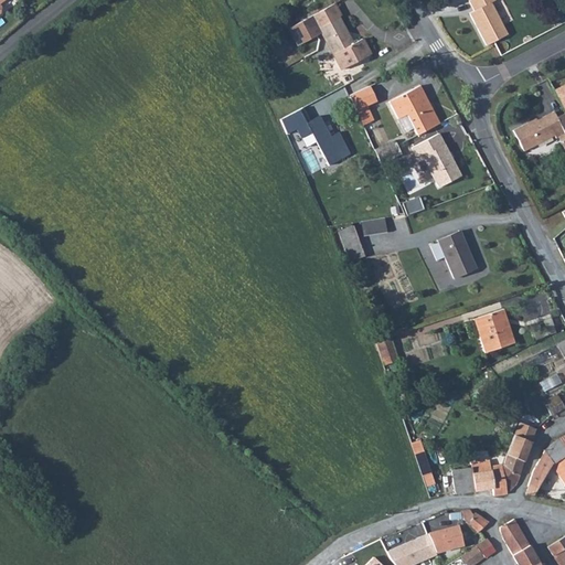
[(491,0),(466,0),(471,10),(467,12),(484,44),(505,33),(488,1),(491,0)]
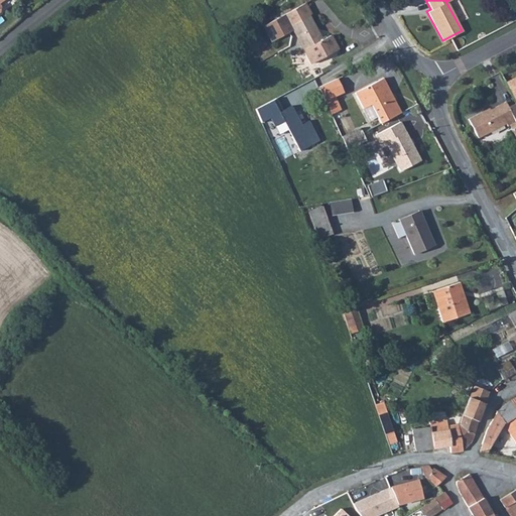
[(305,3),(296,8),(302,19),(308,16),(311,14),(305,3)]
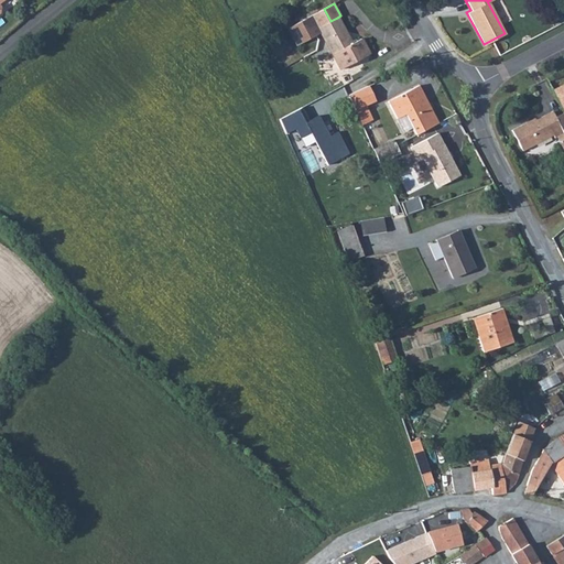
[(331,21),(324,9),(289,29),(297,47),(322,34),(340,69),(370,54),(361,39),(351,43),(337,18),(331,21)]
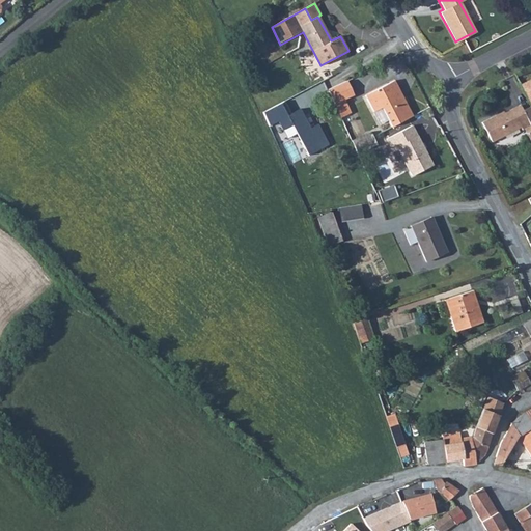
[(525,95),(530,91),(530,77),(519,84),(525,95)]
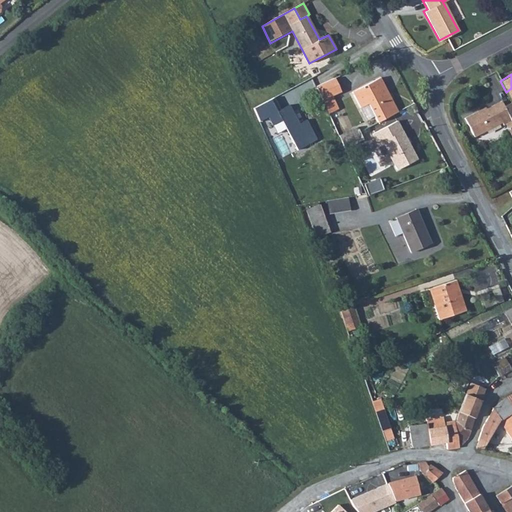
[(335,76),(317,84),(322,96),(340,88),(335,76)]
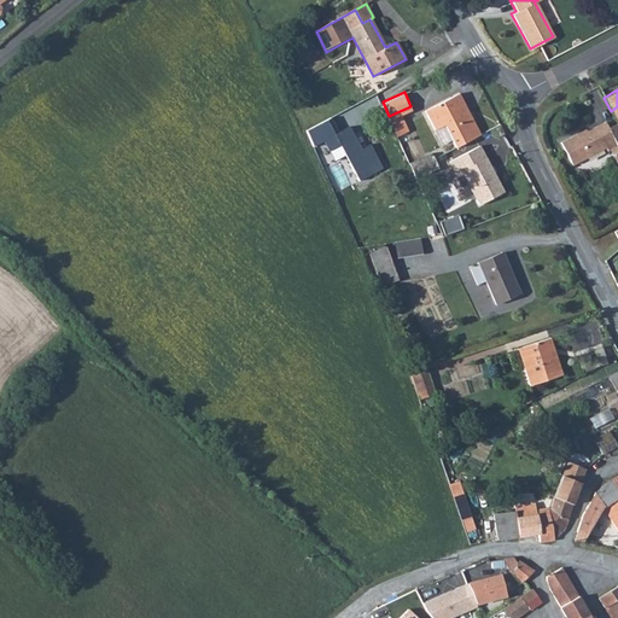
[(456,149),(479,136),(456,95),(424,114),(435,132),(443,127),(456,149)]
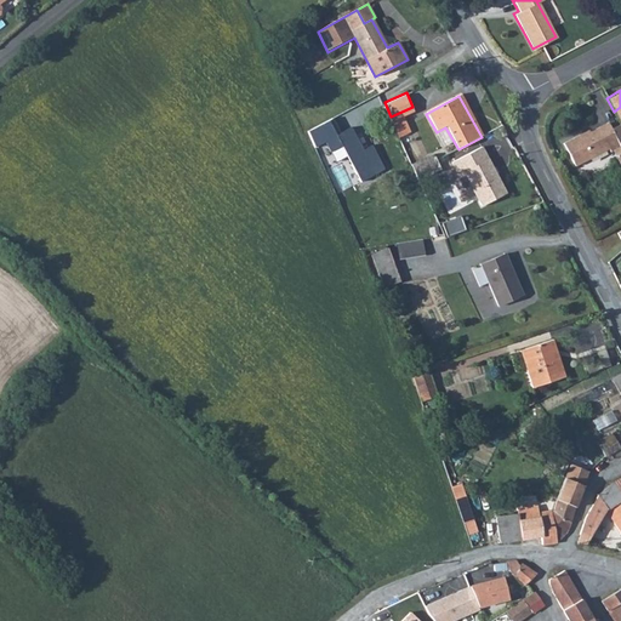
[(611,126),(608,120),(585,132),(584,130),(562,141),(574,164),(607,147),(609,151),(619,146),(620,149),(614,154),(620,166),(620,125),(620,124),(619,123),(611,126)]
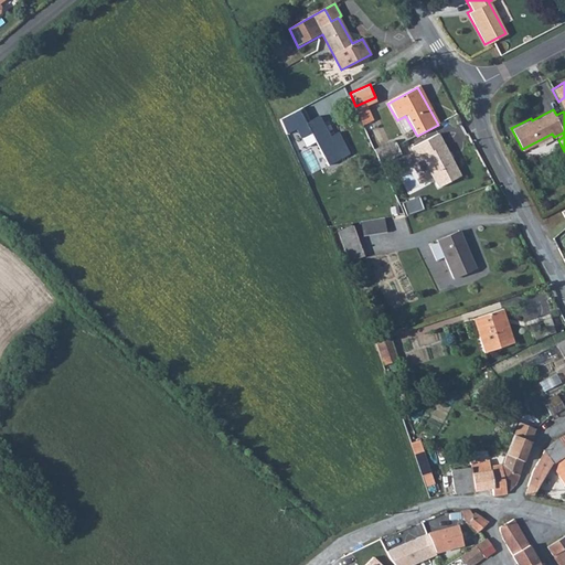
[(460,177),(438,134),(413,148),(418,159),(423,157),(439,188),(460,177)]
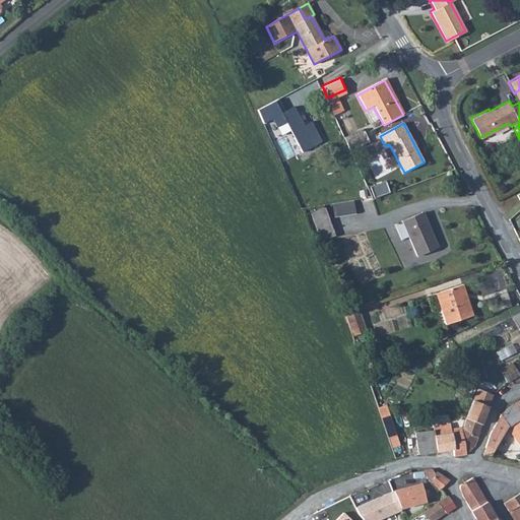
[(343,136),(349,148),(366,141),(360,129),(343,136)]
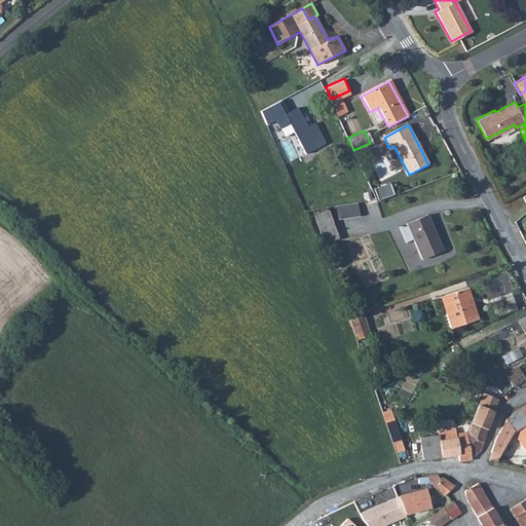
[(388,183),(375,189),(379,199),(392,194),(388,183)]
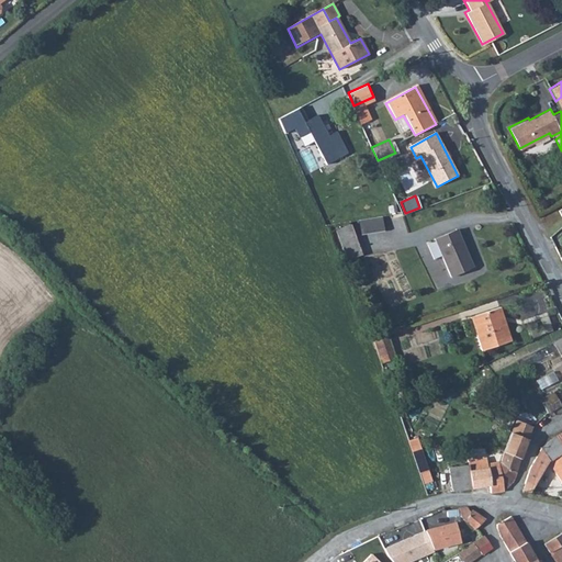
[(358,221),(361,235),(385,229),(382,215),(358,221)]
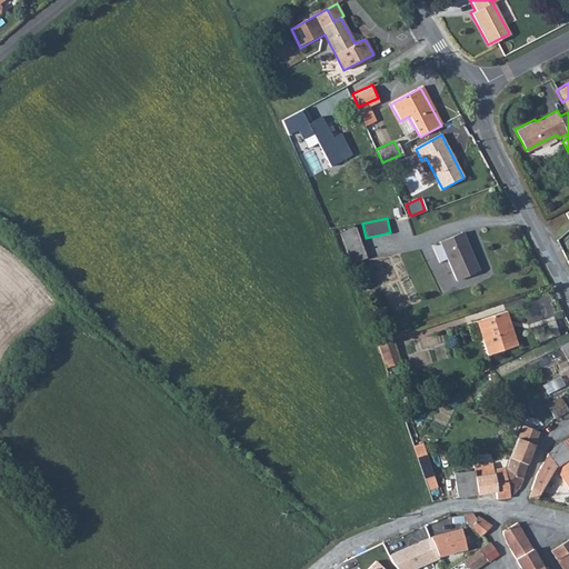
[(356,228),(341,233),(352,262),(367,257),(356,228)]
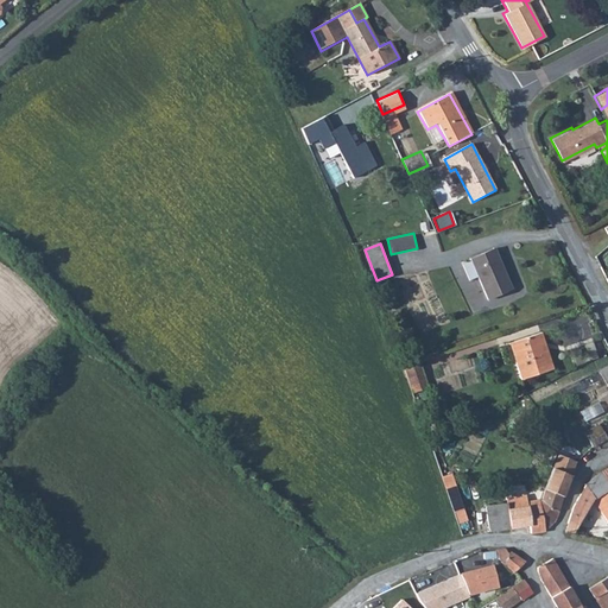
[(495,248),(470,259),(487,299),(508,290),(500,270),(504,268),(495,248)]
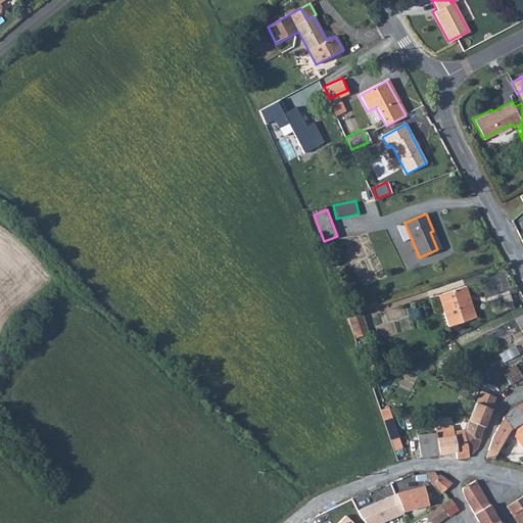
[(476,317),(473,308),(468,311),(464,296),(468,294),(465,286),(438,295),(448,326),(476,317)]
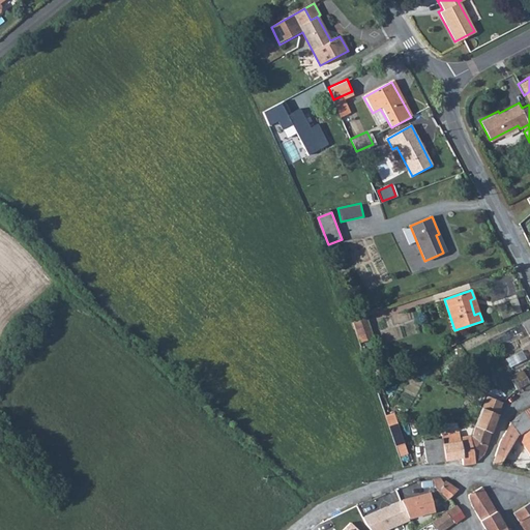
[(474,315),(479,313),(474,298),(470,300),(474,315)]
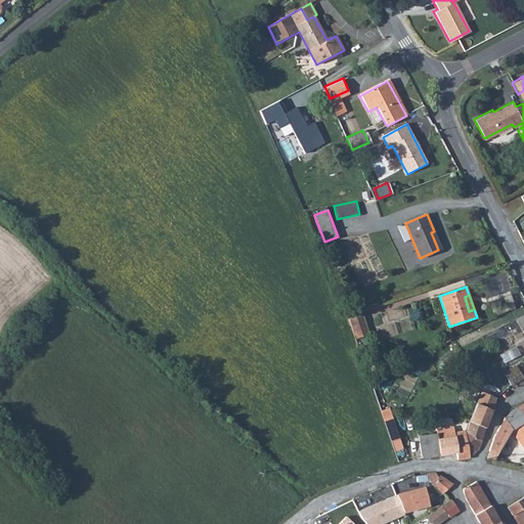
[(347,313),(355,338),(363,336),(361,330),(366,329),(360,311),(347,313)]
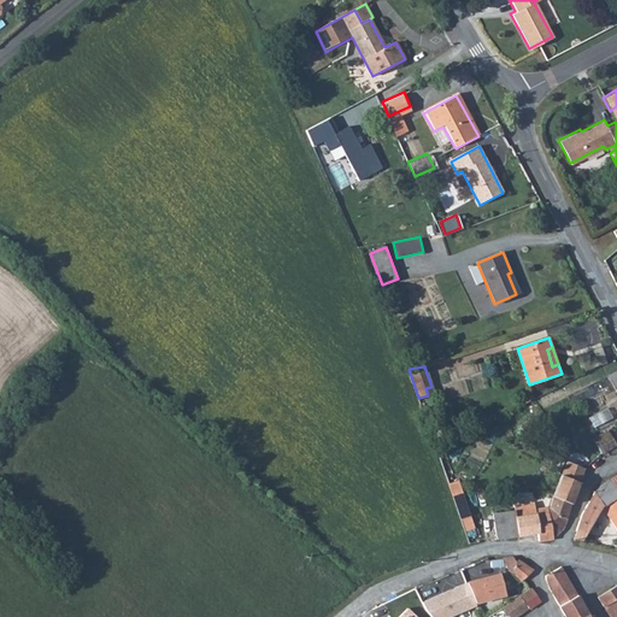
[(607,434),(595,442),(603,453),(615,444),(616,446),(616,436),(612,439),(607,434)]
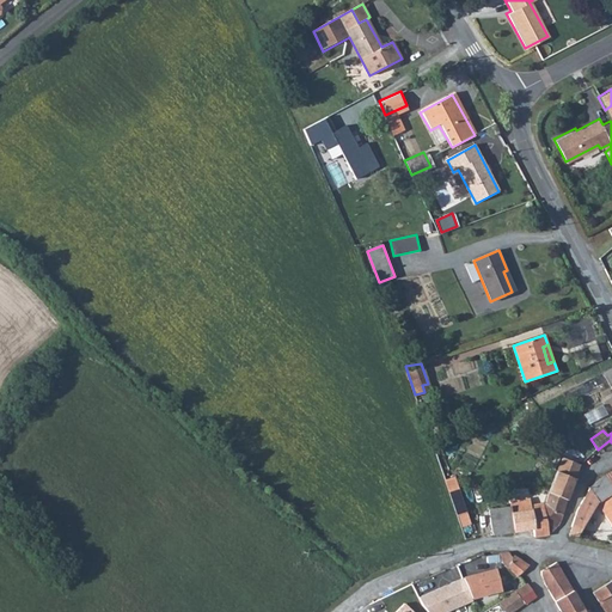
[(549,505),(563,510),(580,464),(563,458),(560,467),(557,472),(545,503),(549,505)]
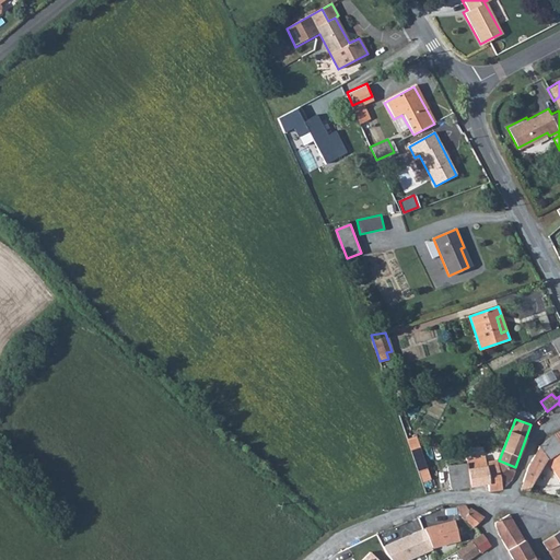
[(559,450),(552,435),(540,446),(547,458),(559,452),(559,450)]
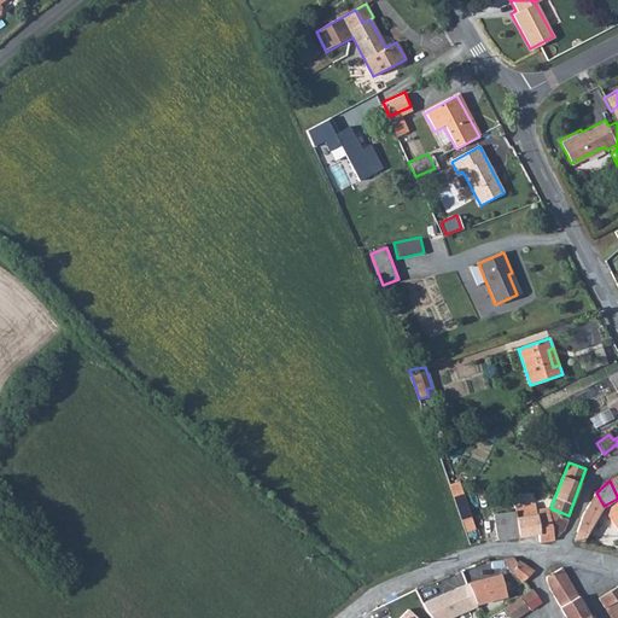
[(578,531),(587,535),(602,508),(602,507),(604,506),(596,493),(584,514),(578,531)]
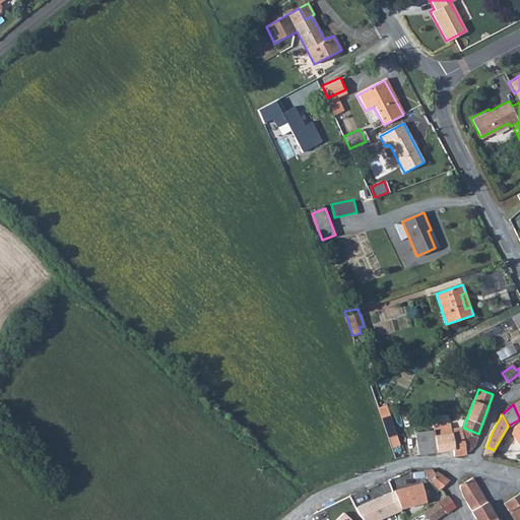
[(391,415),(383,417),(391,449),(399,447),(391,415)]
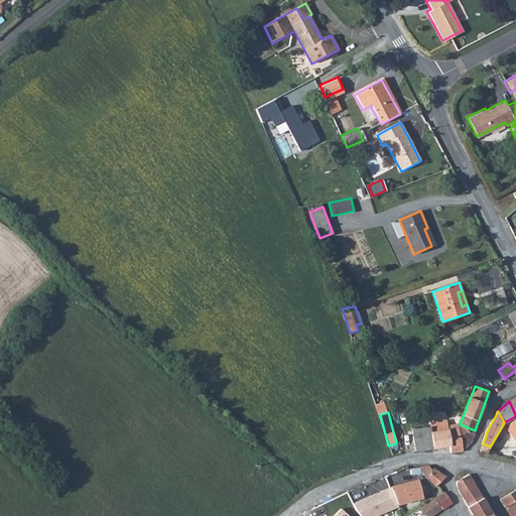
[(503,423),(503,424),(506,427),(510,425),(514,431),(515,429),(515,416),(504,422),(503,423)]
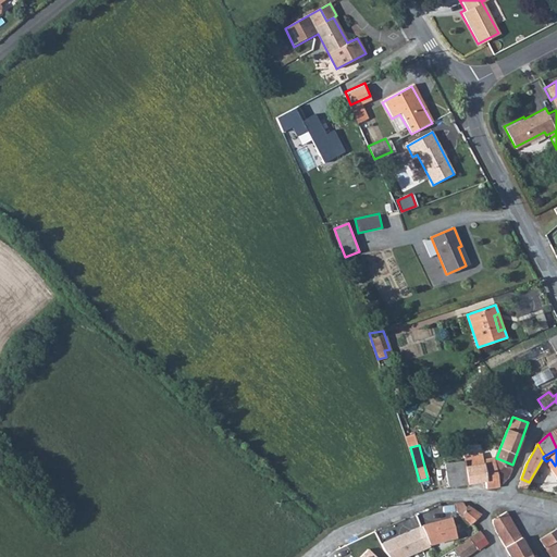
[(465,461),(468,484),(485,482),(487,489),(499,486),(493,463),(483,465),(482,455),(465,457),(465,461)]
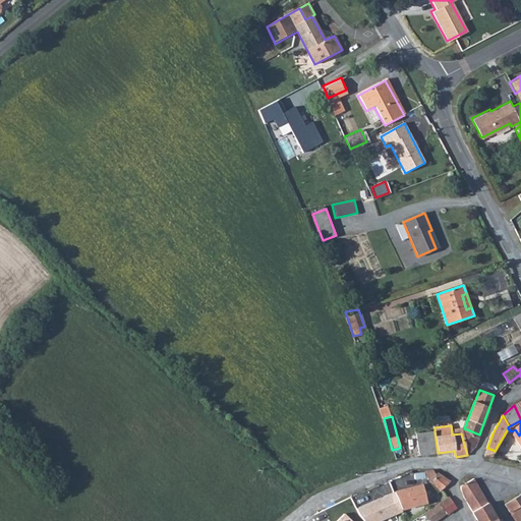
[(461,433),(467,455),(476,444),(479,435),(467,429),(466,432),(461,433)]
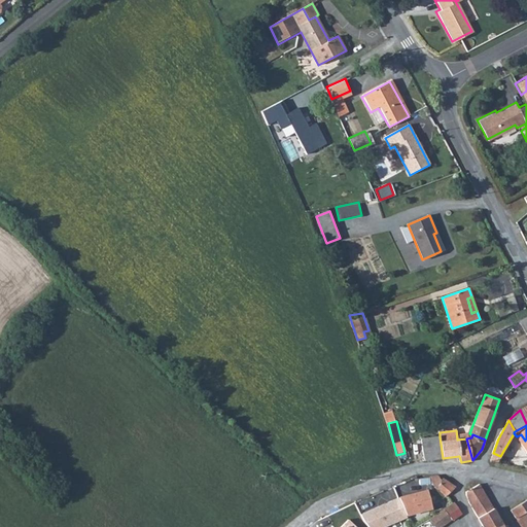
[(521,434),(517,436),(526,452),(526,438),(525,441),(521,434)]
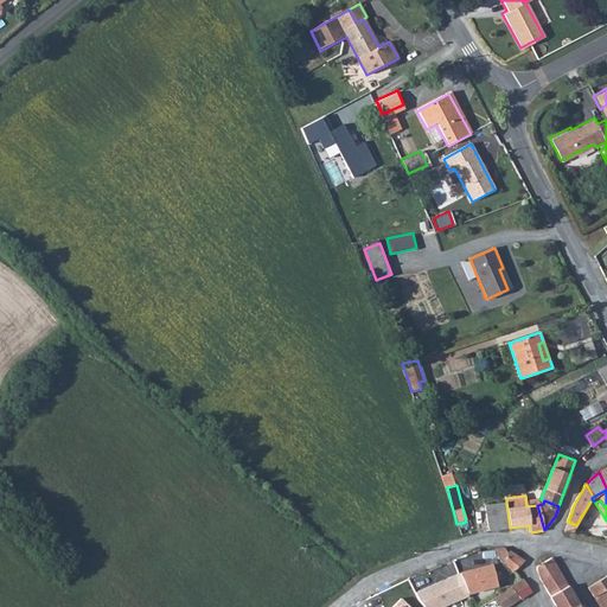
[(486,505),(489,531),(510,528),(506,503),(486,505)]
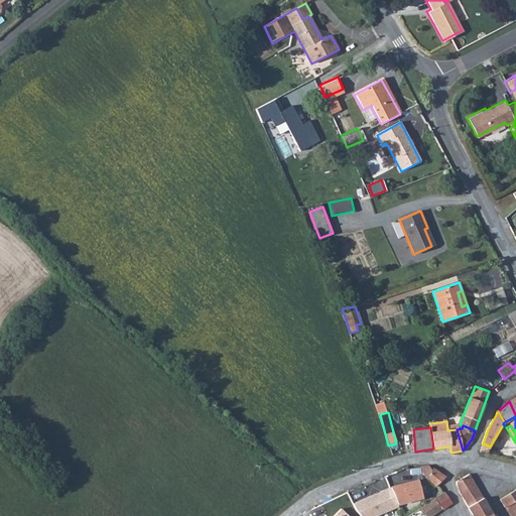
[(445,477),(428,466),(425,470),(424,475),(427,478),(426,481),(438,488),(445,477)]
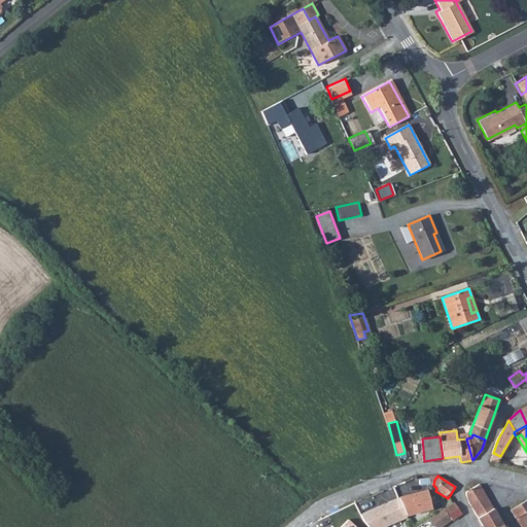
[(483,526),(498,526),(503,524),(480,484),(466,492),(466,498),(483,526)]
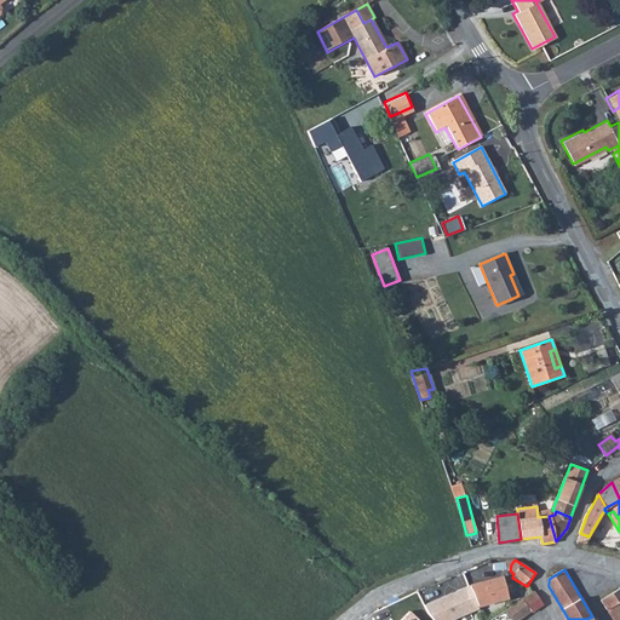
[(470,585),(425,606),(430,615),(434,619),(452,619),(481,608),(470,585)]
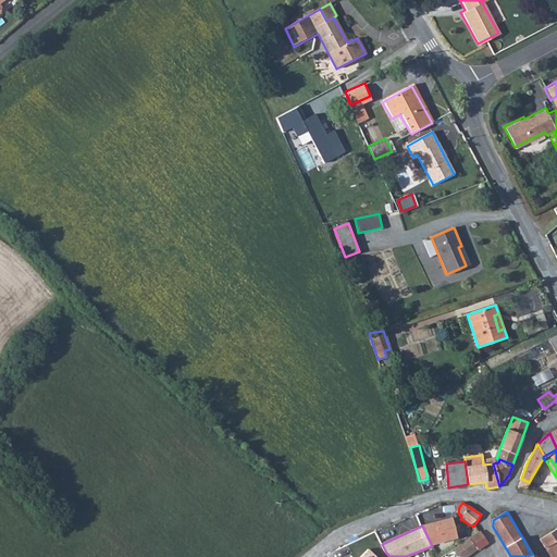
[(547,549),(556,543),(556,528),(541,540),(547,549)]
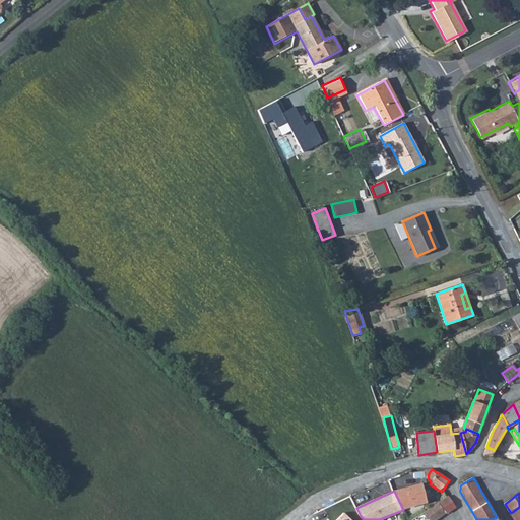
[(448,495),(438,502),(445,512),(446,514),(456,507),(448,495)]
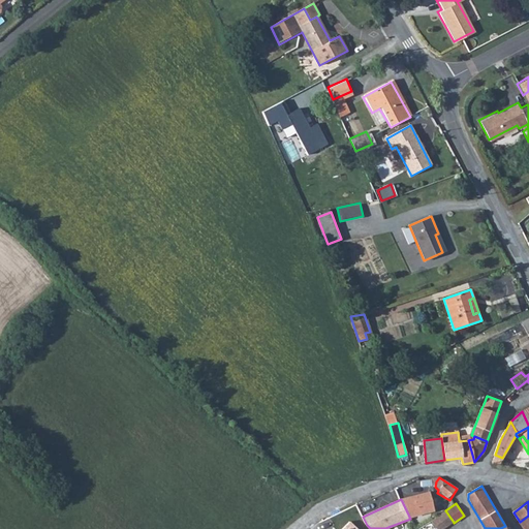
[(431,521),(434,526),(436,528),(441,528),(453,521),(445,510),(431,521)]
